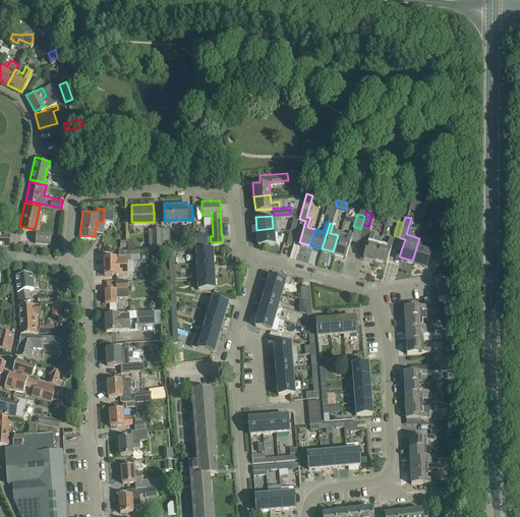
[(431,242),(419,238),(412,261),(425,265),(430,246),(437,248),(441,232),(442,230),(443,228),(437,226),(431,242)]
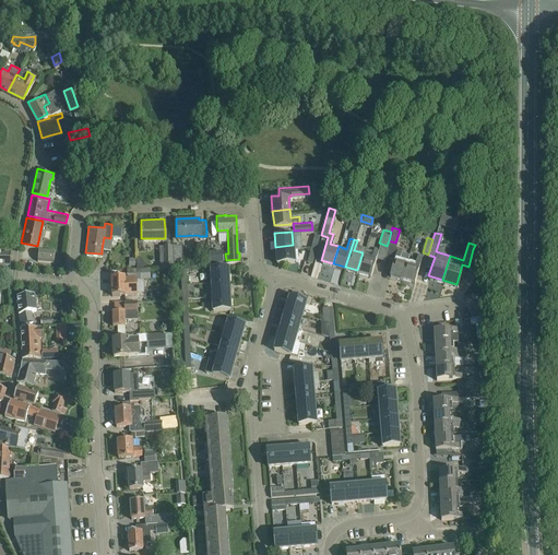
[(163,244),(158,244),(159,266),(164,266),(167,266),(171,266),(171,249),(170,244),(163,244)]
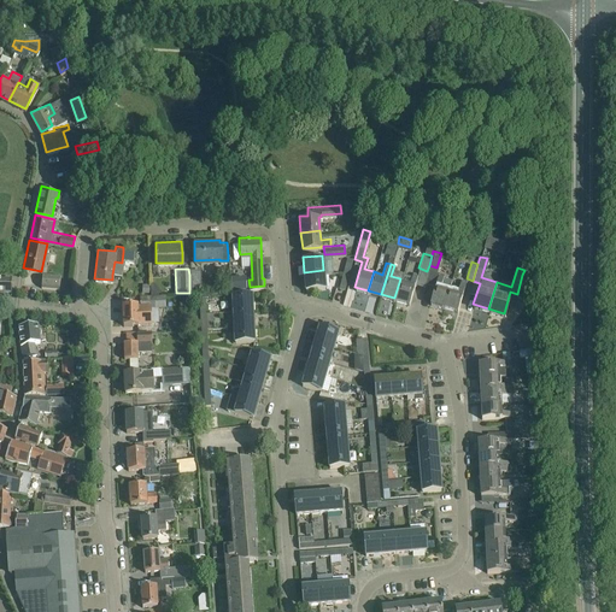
[(324,286),(323,270),(304,272),(305,288),(324,286)]
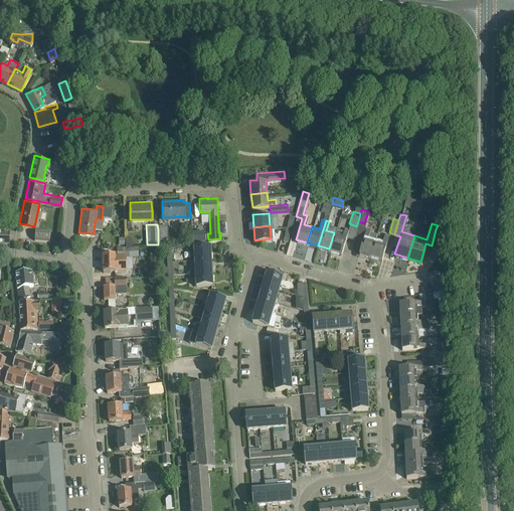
[(341,235),(334,232),(329,248),(341,252),(348,227),(344,225),(341,235)]
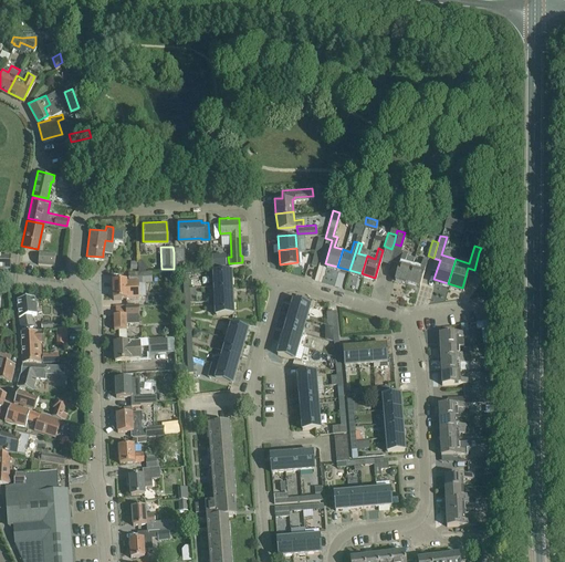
[(406,280),(410,262),(404,260),(406,250),(403,249),(394,277),(406,280)]
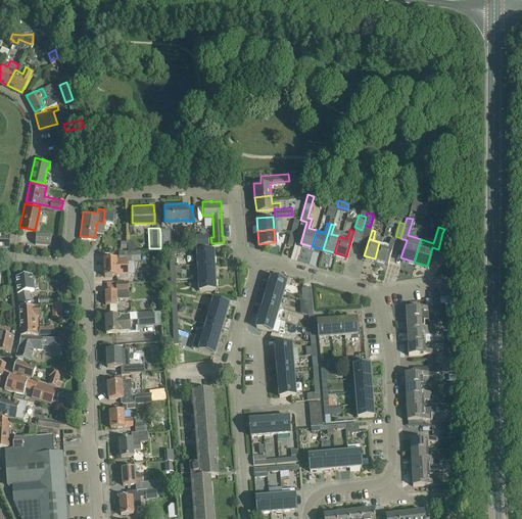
[(207,231),(195,231),(196,240),(207,240),(207,231)]
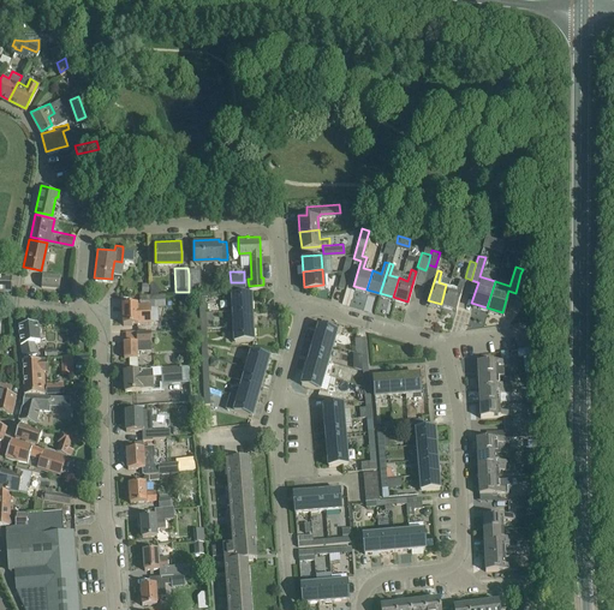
[(520,274),(516,293),(526,297),(528,273),(522,271),(520,274)]
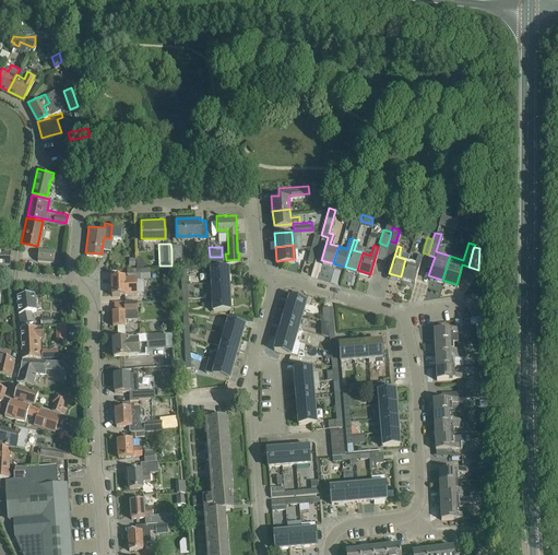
[(54,250),(37,248),(36,258),(52,259),(54,250)]
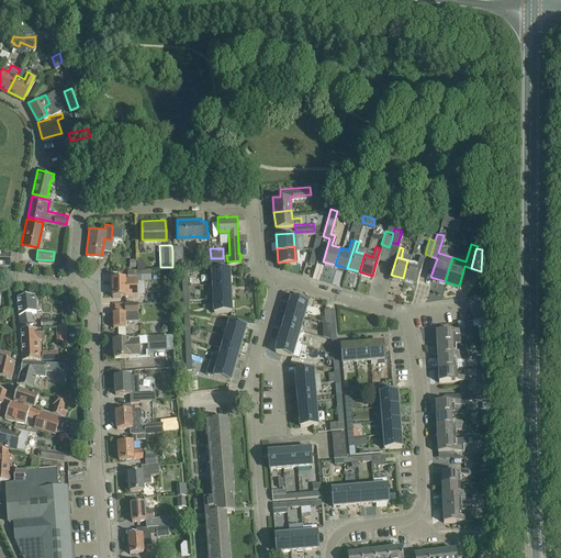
[(0,264),(10,265),(10,252),(0,250),(0,264)]
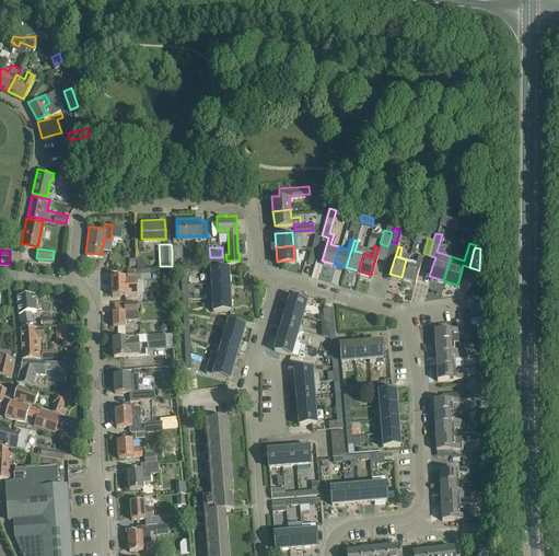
[(406,259),(402,277),(415,280),(422,253),(417,252),(415,262),(406,259)]
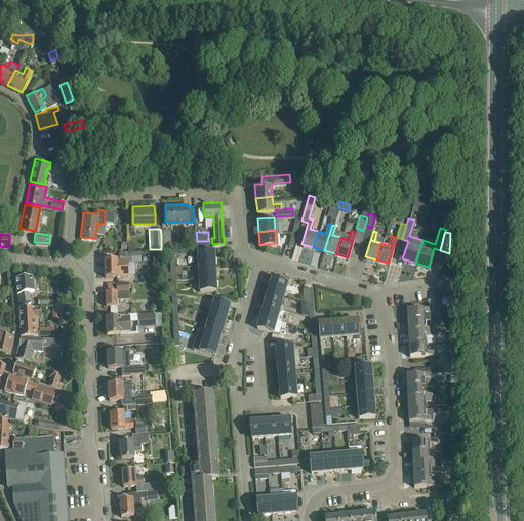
[(198,263),(214,262),(213,249),(197,249),(198,263)]
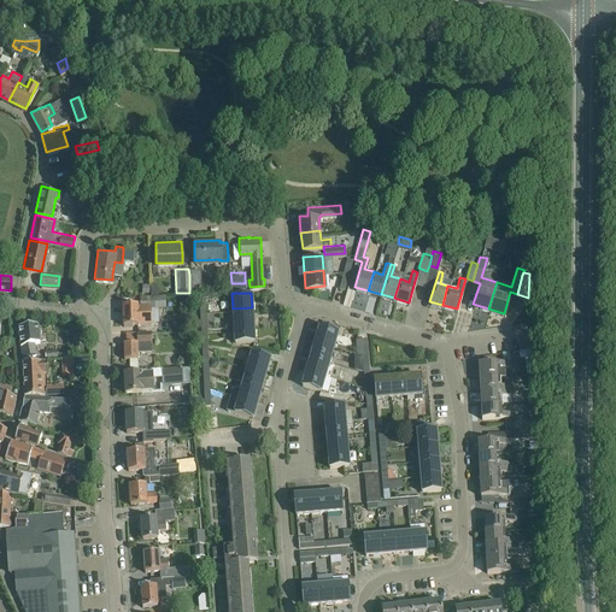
[(152,312),(146,312),(146,304),(138,305),(136,301),(122,301),(123,322),(152,322),(152,312)]
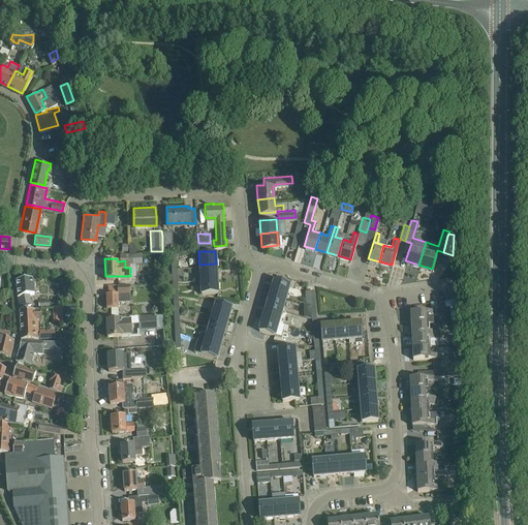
[(216,277),(216,264),(199,265),(199,278),(216,277)]
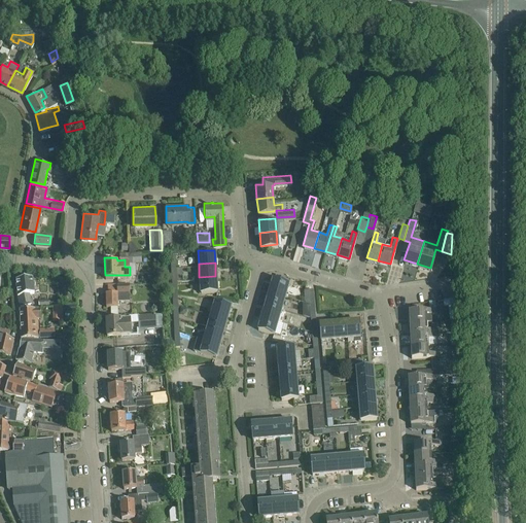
[(181,265),(175,265),(170,266),(171,278),(176,278),(175,269),(181,268),(181,265)]
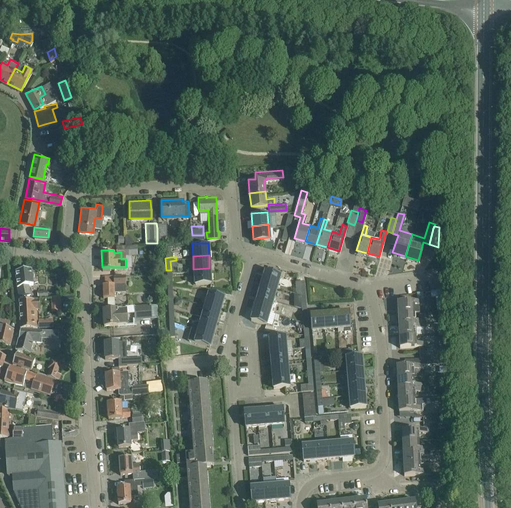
[(18,294),(28,293),(27,282),(32,281),(30,266),(15,268),(16,285),(18,294)]
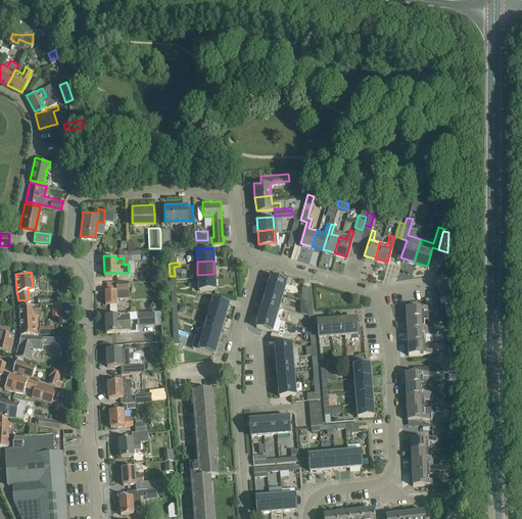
[(214,274),(197,275),(198,288),(215,287),(214,274)]
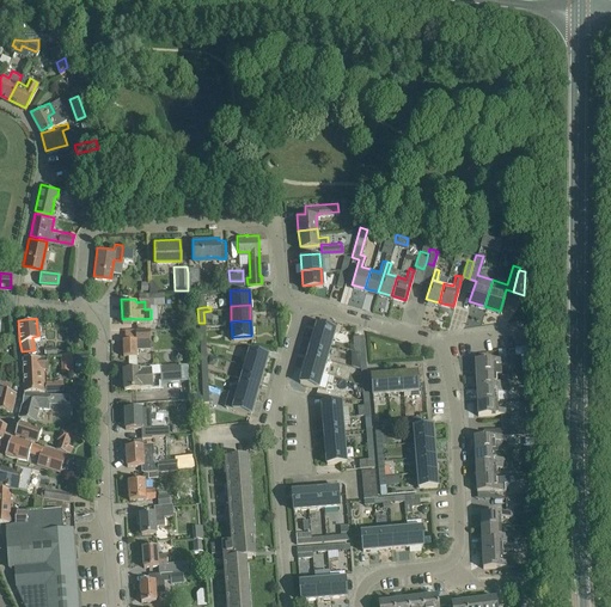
[(316,320),(312,336),(330,341),(334,326),(316,320)]
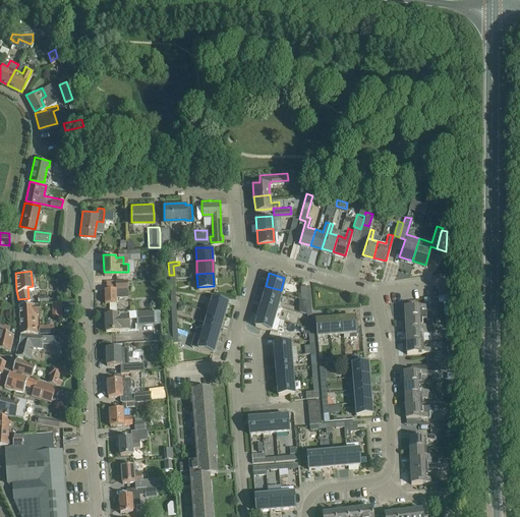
[(104,300),(114,300),(115,300),(115,295),(127,295),(126,278),(115,278),(115,287),(104,287),(104,300)]
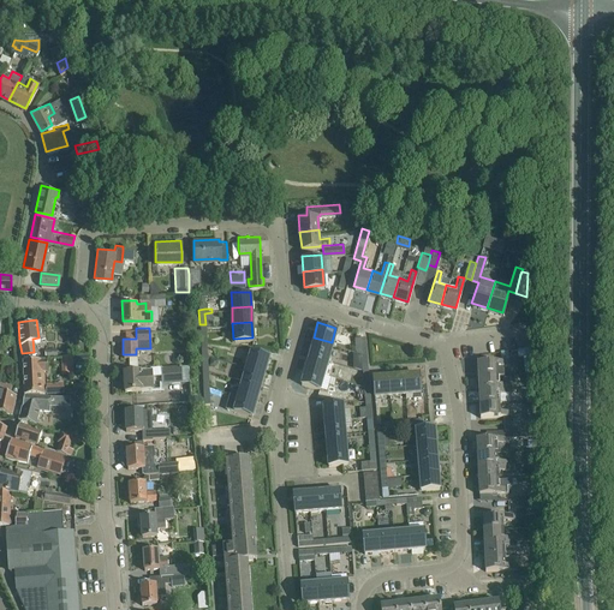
[(361,351),(365,351),(364,334),(355,335),(356,350),(361,351)]
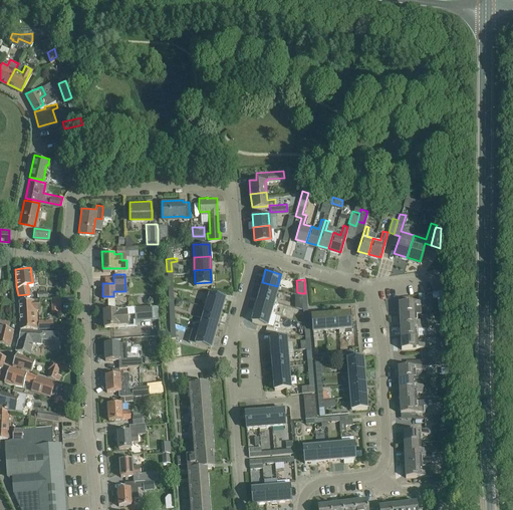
[(262,282),(258,294),(273,298),(277,286),(262,282)]
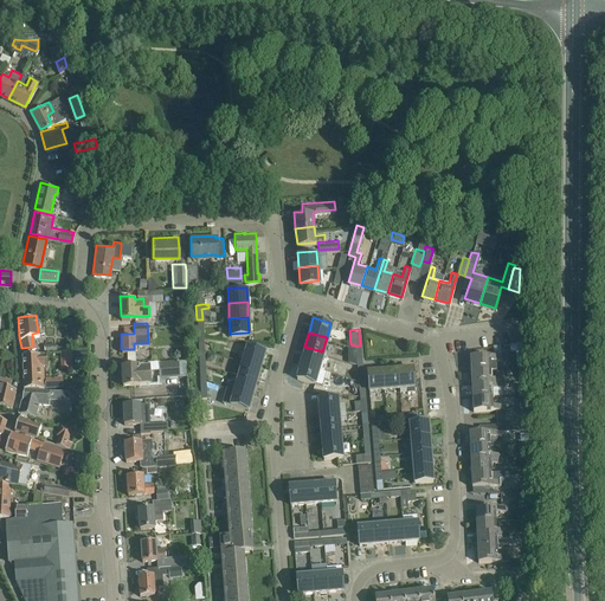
[(525,363),(523,355),(521,341),(514,341),(517,364),(525,363)]
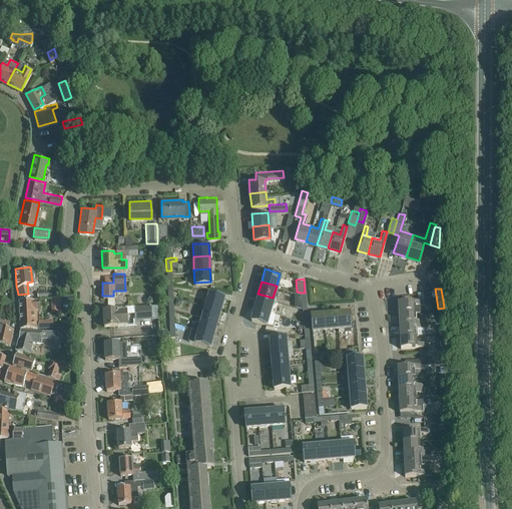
[(204,304),(219,308),(223,296),(208,291),(204,304)]
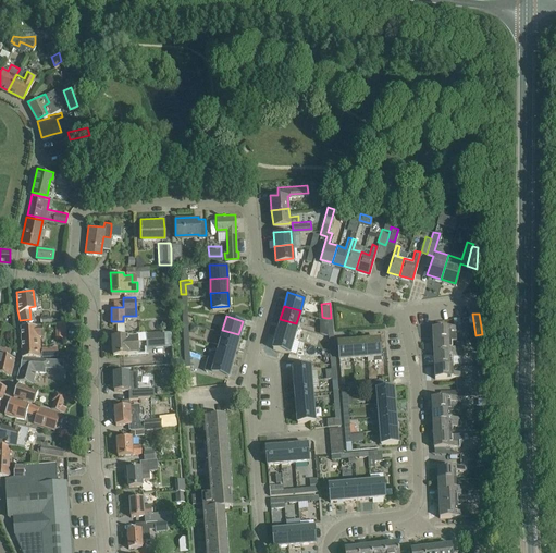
[(296,323),(280,319),(276,332),(293,336),(296,323)]
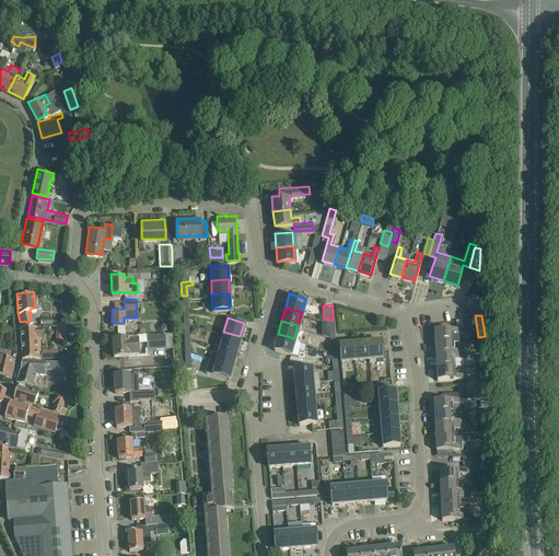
[(66,322),(57,322),(57,338),(66,338),(66,322)]
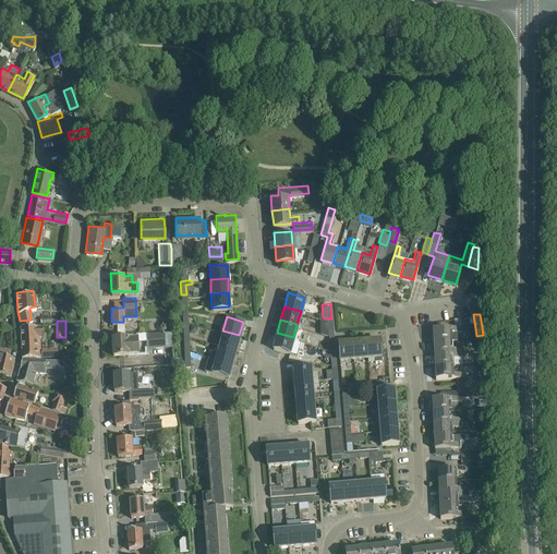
[(31,324),(20,324),(21,346),(21,356),(32,354),(40,354),(40,346),(39,338),(37,338),(37,333),(41,333),(41,324),(33,324),(31,324)]
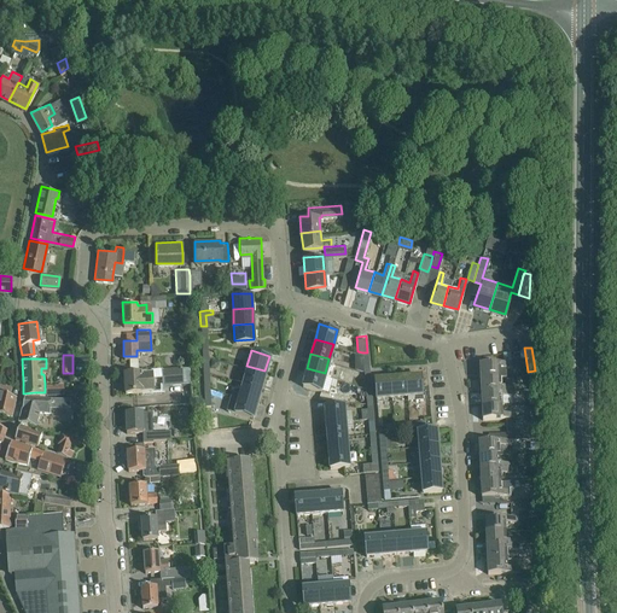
[(500,373),(500,372),(505,372),(505,365),(511,365),(510,358),(479,360),(479,374),(500,373)]
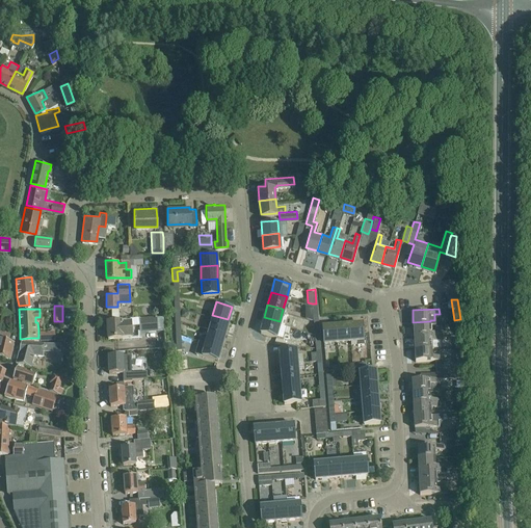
[(107,337),(117,336),(122,336),(138,335),(137,330),(156,328),(156,315),(129,316),(129,319),(121,320),(121,319),(106,320),(107,337)]
